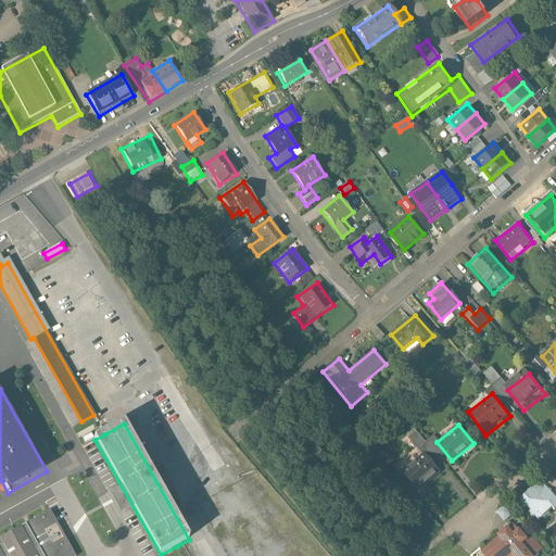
[(443,472),(430,456),(405,475),(418,492),(443,472)]
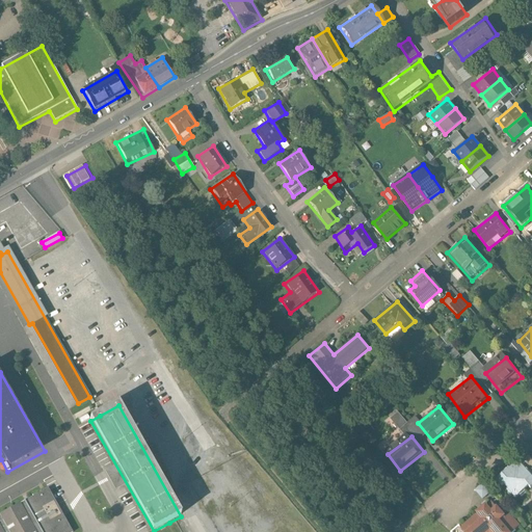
[(531,489),(531,475),(520,460),(496,479),(514,504),(531,489)]
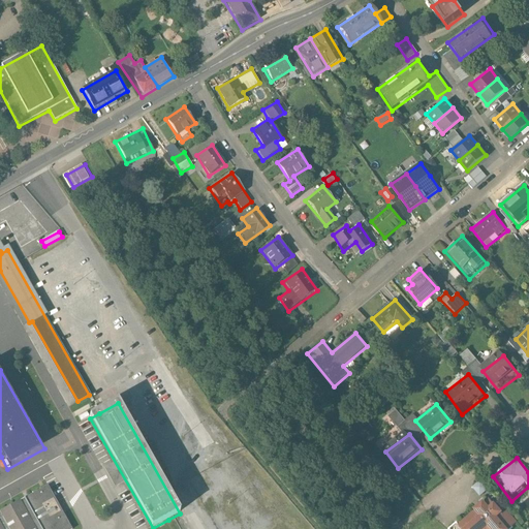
[(490,490),(481,480),(472,488),(480,498),(490,490)]
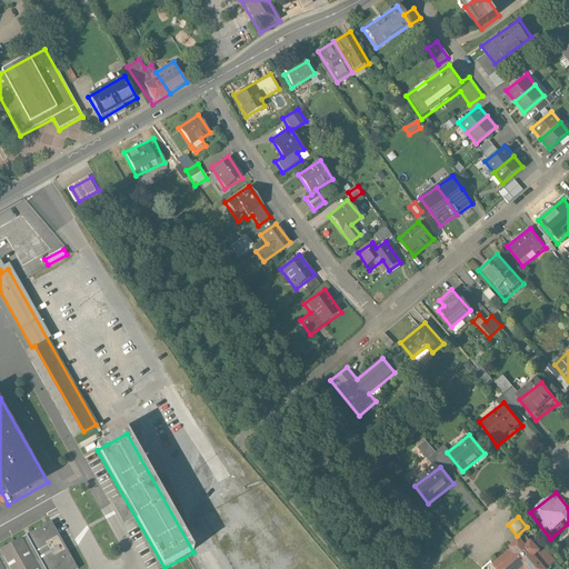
[(76,568),(52,528),(27,542),(42,568),(76,568)]
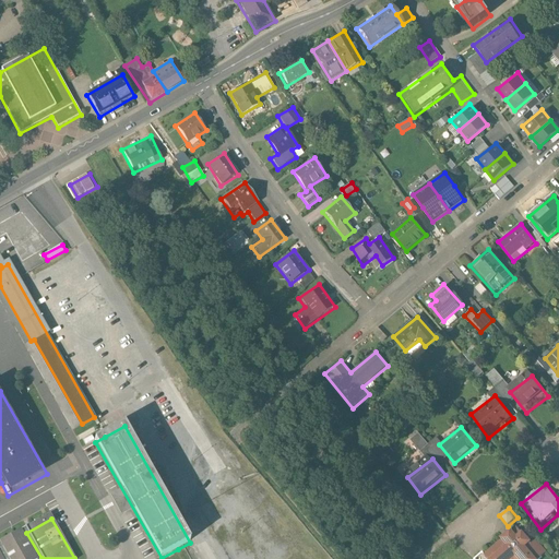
[(543,558),(545,557),(514,525),(483,555),(487,558),(513,558),(514,558),(515,558),(543,558)]
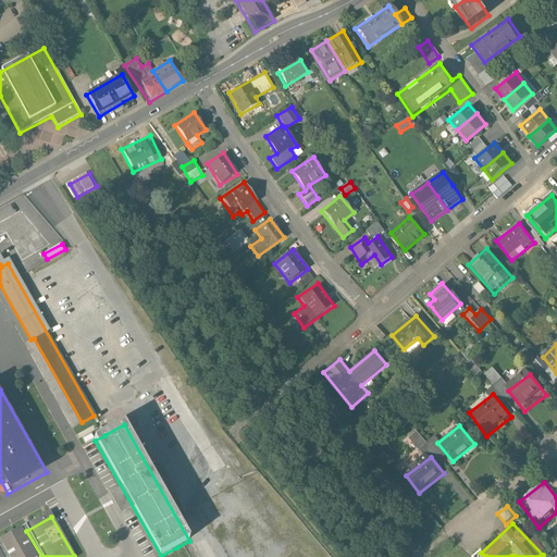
[(41,556),(26,531),(0,545),(0,556),(41,556)]
